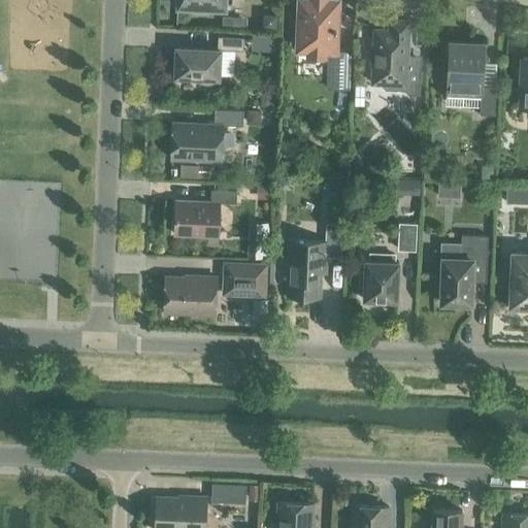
[(176,0),(176,6),(194,7),(194,11),(207,11),(207,8),(225,8),(225,3),(231,3),(231,0),(176,0)]
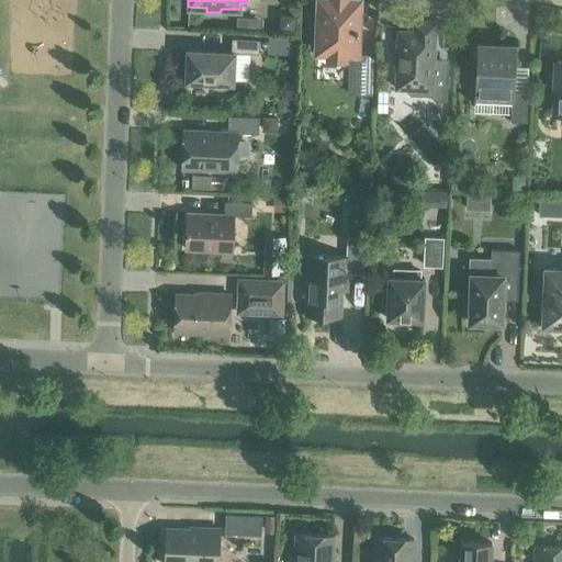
[(318,0),(317,27),(311,27),(311,46),(317,46),(316,52),(327,52),(326,59),(346,60),(346,53),(356,53),(358,0),(356,0),(318,0)]
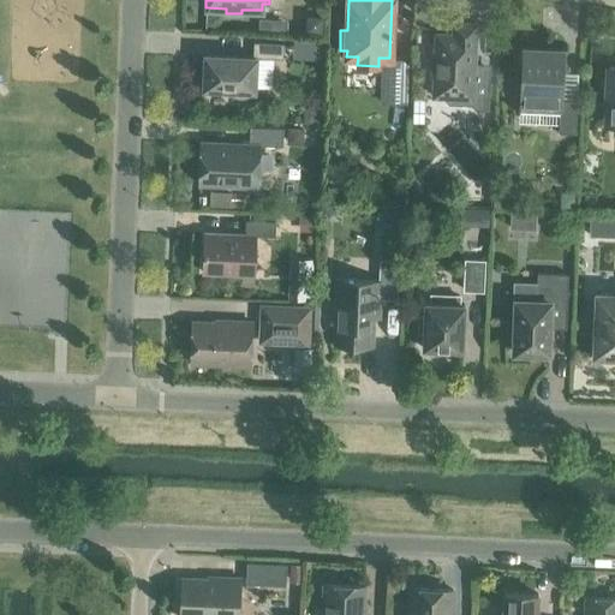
[(258,19),(258,31),(269,31),(269,19),(258,19)]
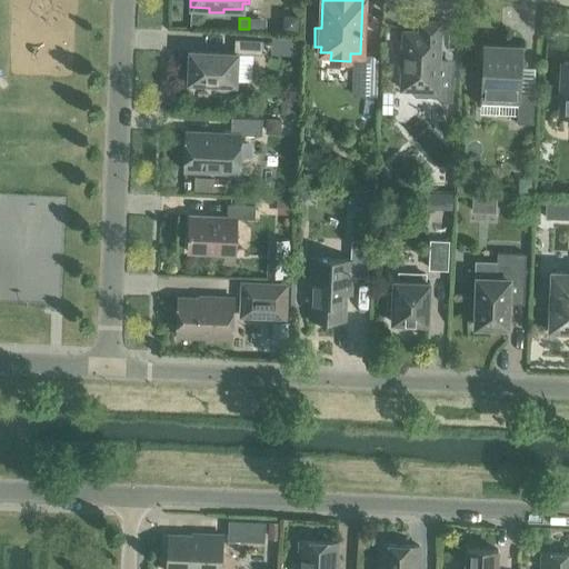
[(441,66),(438,61),(440,23),(420,22),(419,33),(403,32),(402,55),(399,56),(399,68),(402,70),(401,89),(411,89),(411,93),(415,97),(436,98),(440,102),(452,103),(453,66),(441,66)]
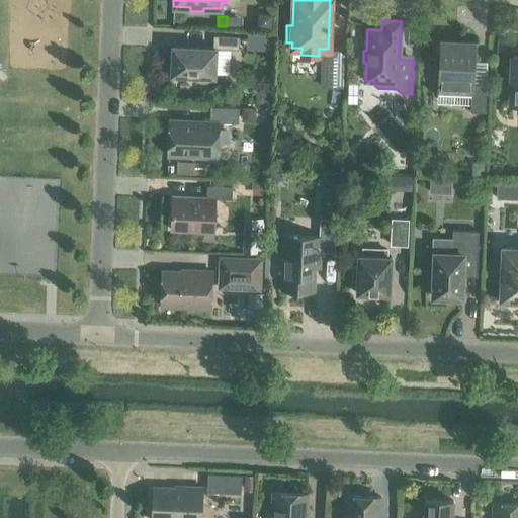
[(171,75),(194,76),(194,79),(197,81),(200,82),(203,82),(206,82),(210,80),(210,77),(214,77),(216,49),(238,50),(239,37),(213,35),(212,49),(172,47),(171,75)]
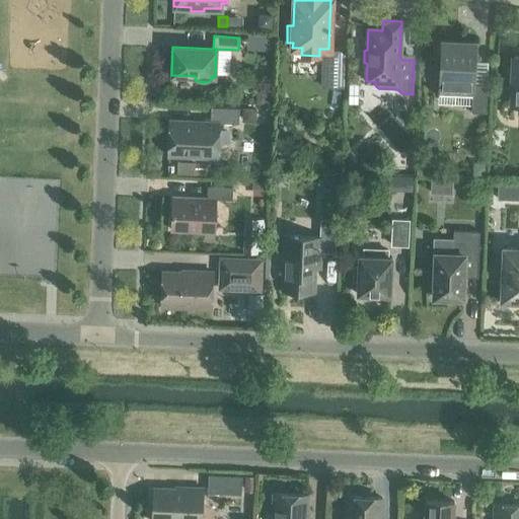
[(441,41),(439,92),(471,94),(471,113),(486,114),(487,86),(473,86),(475,42),(441,41)]
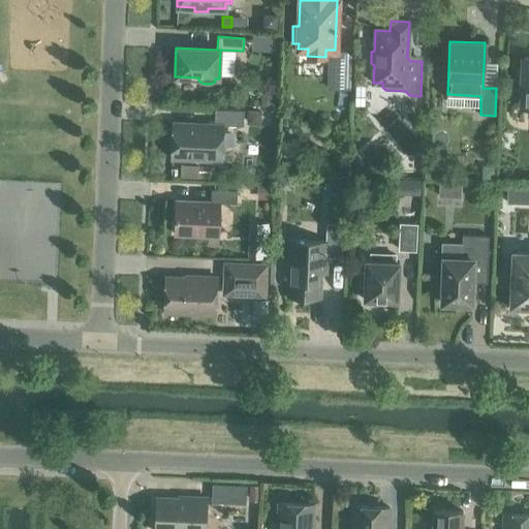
[(327,74),(327,89),(350,90),(350,75),(327,74)]
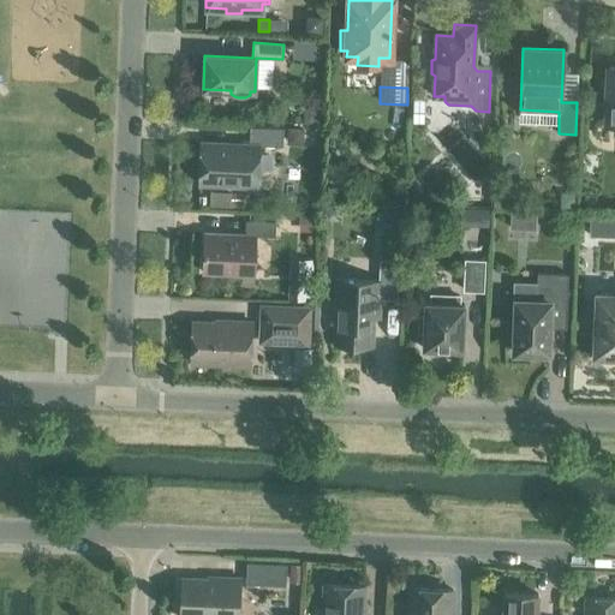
[(320,124),(321,107),(304,107),(303,123),(320,124)]
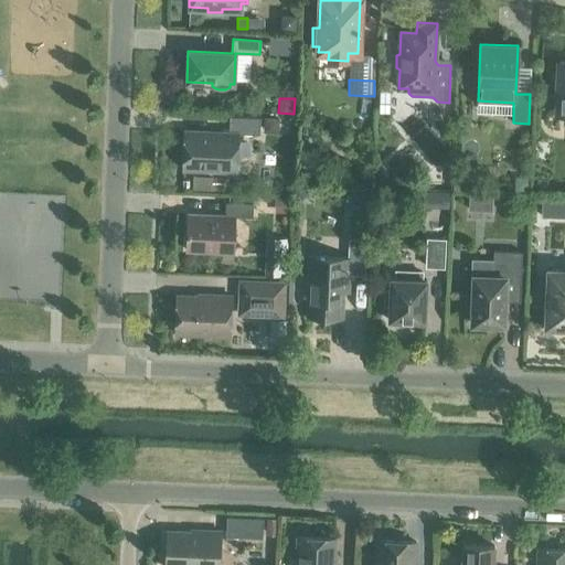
[(183,170),(236,172),(238,134),(259,135),(260,118),(230,117),(228,132),(184,130),(183,170)]
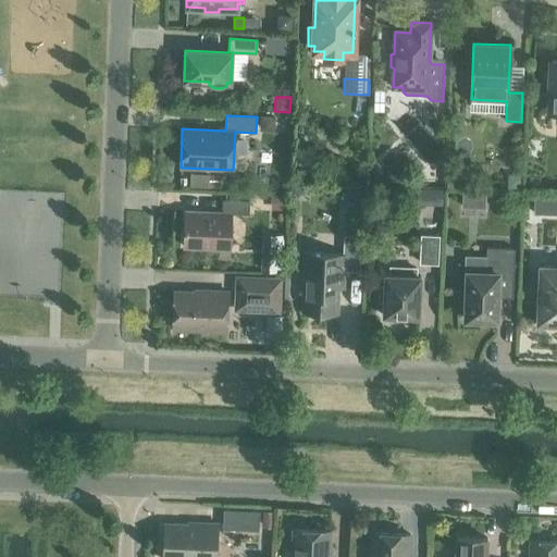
[(189,174),(189,188),(220,189),(220,175),(189,174)]
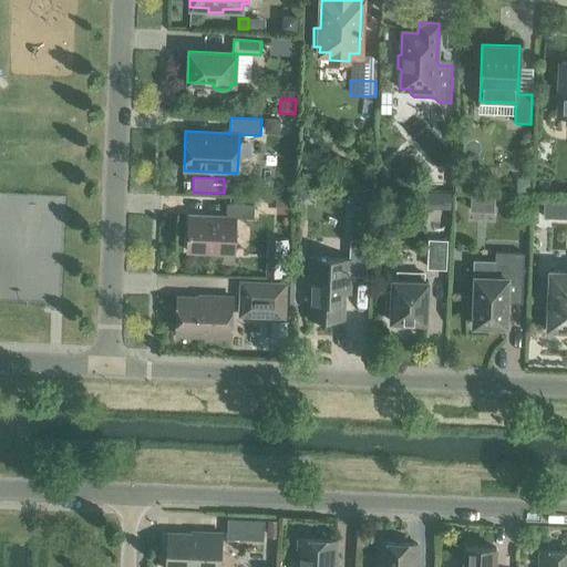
[(515,184),(515,191),(529,191),(529,178),(522,178),(515,184)]
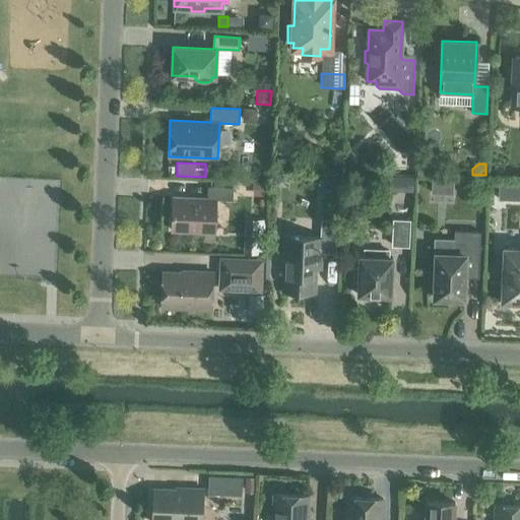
[(274,171),(269,175),(276,184),(282,180),(274,171)]
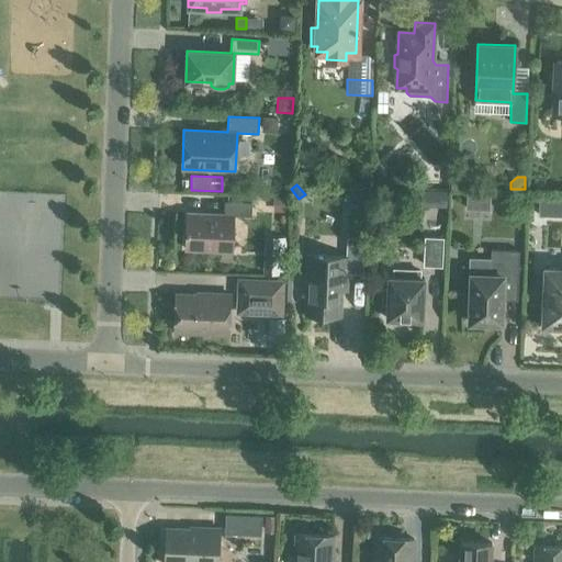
[(186,249),(232,251),(233,215),(251,216),(251,202),(224,201),(224,215),(187,213),(186,249)]
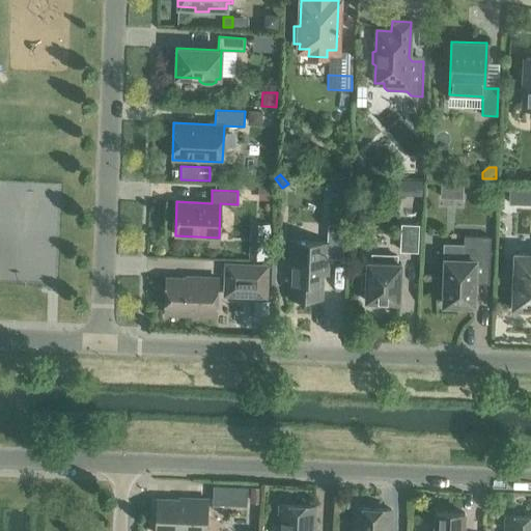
[(250,224),(249,259),(268,259),(268,225),(250,224)]
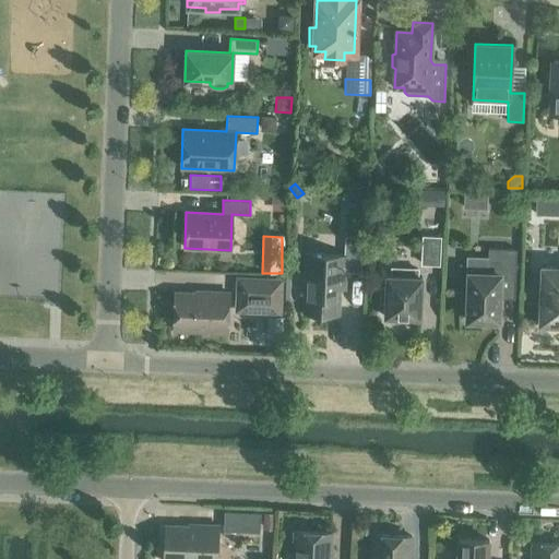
[(335,288),(344,289),(344,272),(360,273),(363,237),(345,236),(344,256),(324,254),(323,265),(306,264),(304,313),(337,314),(337,313),(339,298),(335,298),(335,288)]
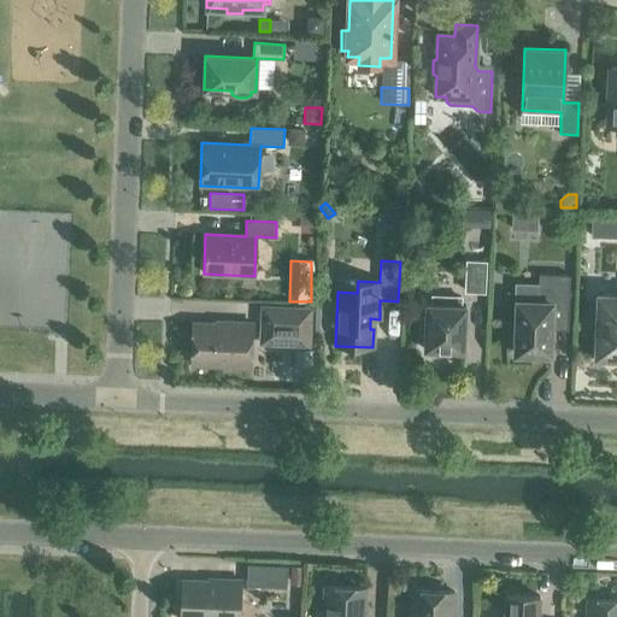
[(466,262),(465,292),(485,292),(486,262),(466,262)]
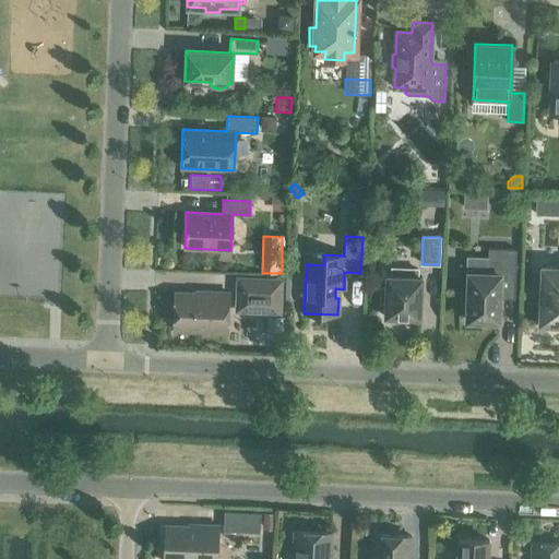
[(500,278),(514,278),(515,250),(488,249),(487,274),(468,273),(466,321),(482,321),(482,324),(495,325),(495,322),(498,322),(500,278)]
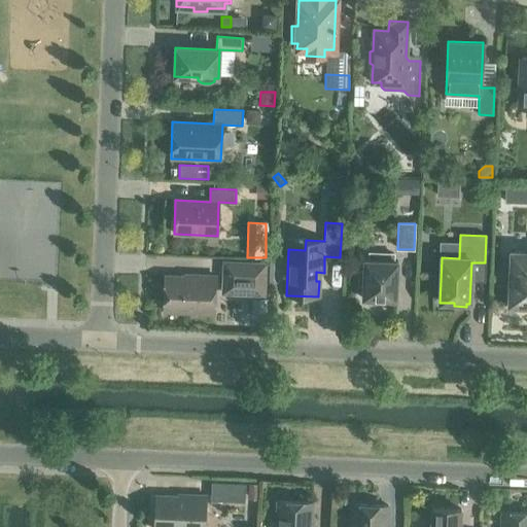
[(526,251),(511,251),(511,253),(511,256),(506,256),(505,273),(510,273),(508,305),(512,305),(512,309),(525,310),(525,306),(526,306),(526,251)]
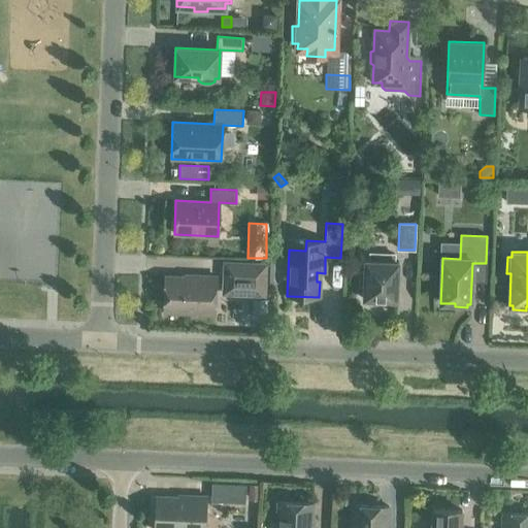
[(369,254),(369,261),(364,261),(364,271),(360,271),(359,286),(363,286),(363,299),(397,301),(398,262),(394,262),(394,255),(369,254)]
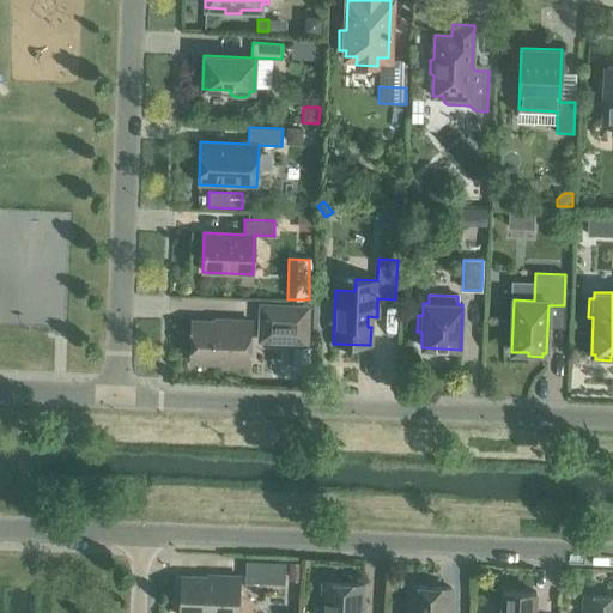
[(259,341),(307,343),(308,307),(260,305),(259,341)]
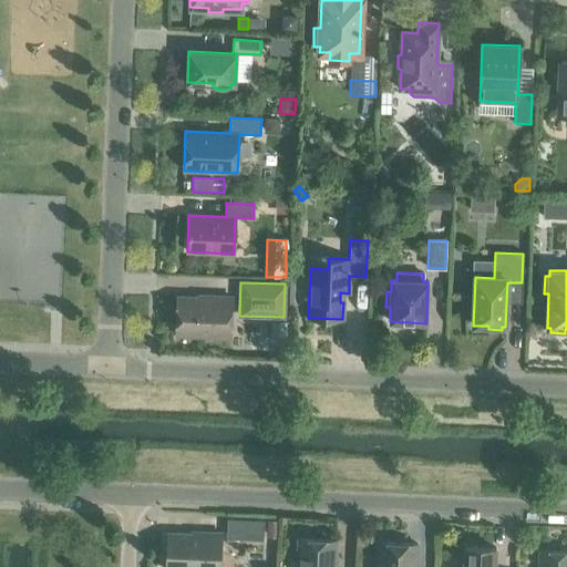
[(176,334),(229,337),(232,297),(205,296),(205,298),(178,297),(176,334)]
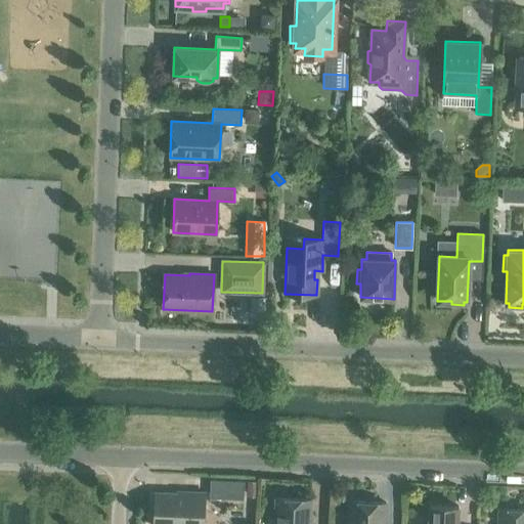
[(250,297),(250,316),(265,316),(265,297),(250,297)]
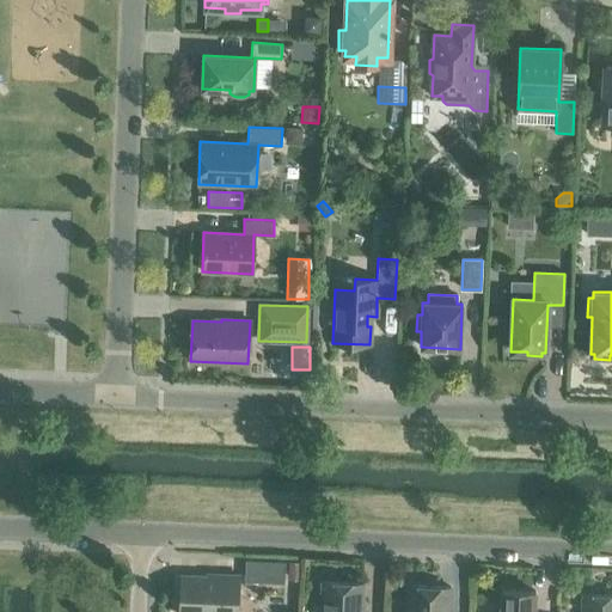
[(244,581),(283,583),(285,562),(245,560),(244,581)]
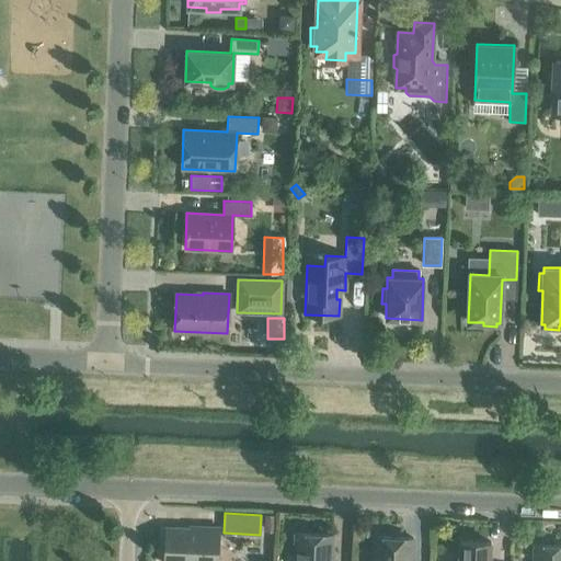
[(265,515),(265,529),(274,529),(275,515),(265,515)]
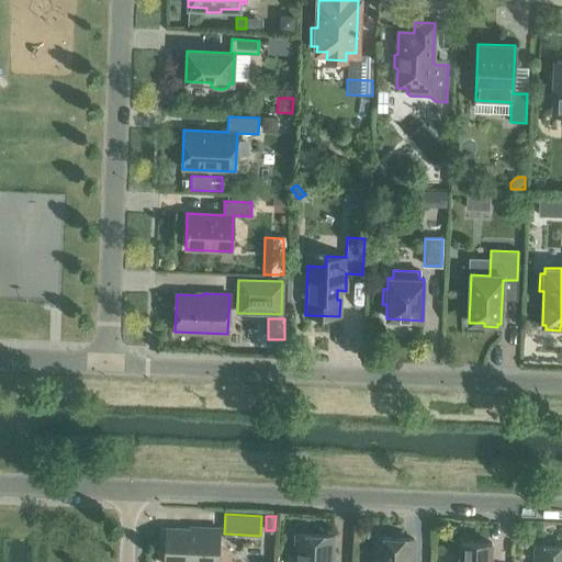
[(164,561),(217,561),(218,529),(200,528),(200,531),(191,531),(191,529),(166,528),(164,561)]
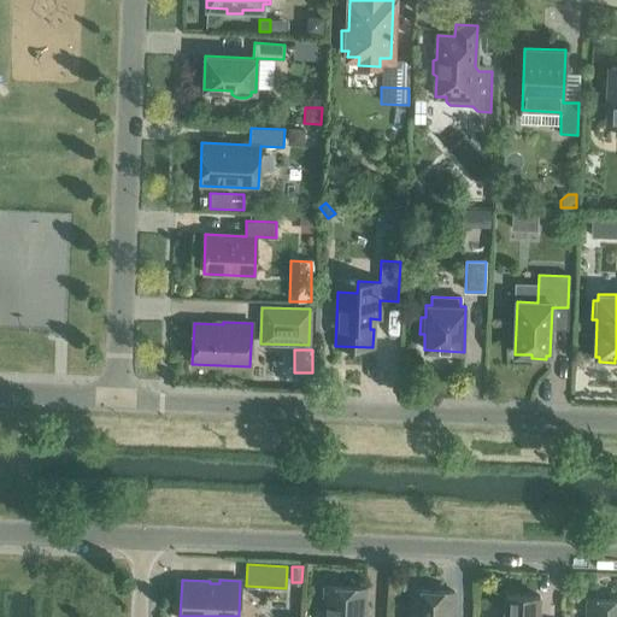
[(364,616),(365,588),(324,587),(323,613),(319,613),(316,616),(315,616),(364,616)]
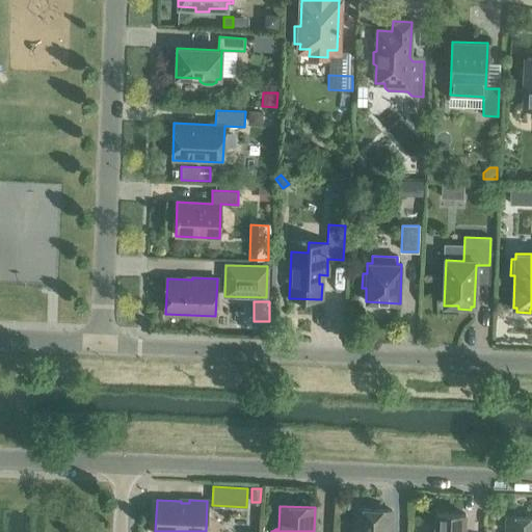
[(353,531),(390,531),(392,510),(354,509),(353,531)]
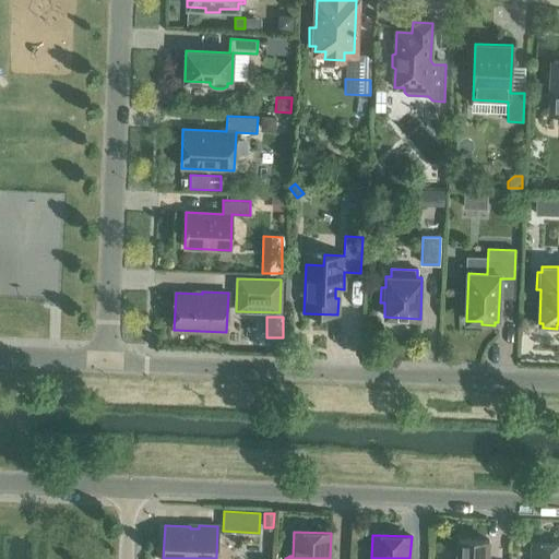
[(487,558),(488,539),(458,538),(458,552),(452,552),(451,558),(487,558)]
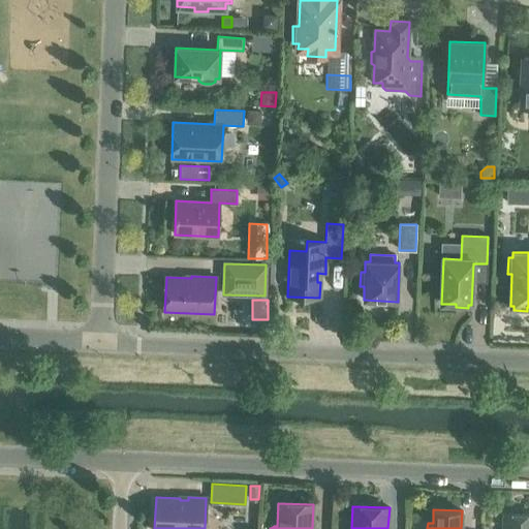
[(528,528),(528,515),(503,514),(502,528),(528,528)]
